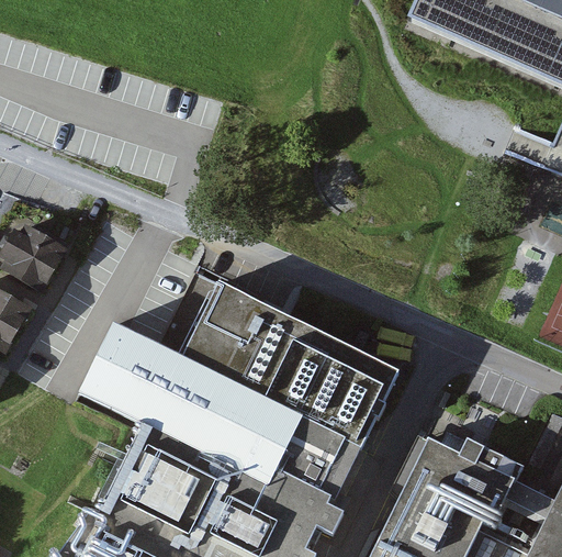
[(420,0),(412,21),(561,86),(561,153),(561,156),(558,163),(561,165),(561,0),(420,0)]
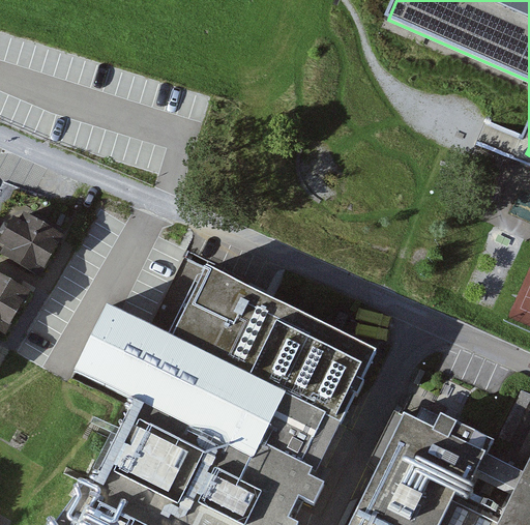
[(62,233),(19,209),(0,241),(0,250),(40,272),(62,233)]
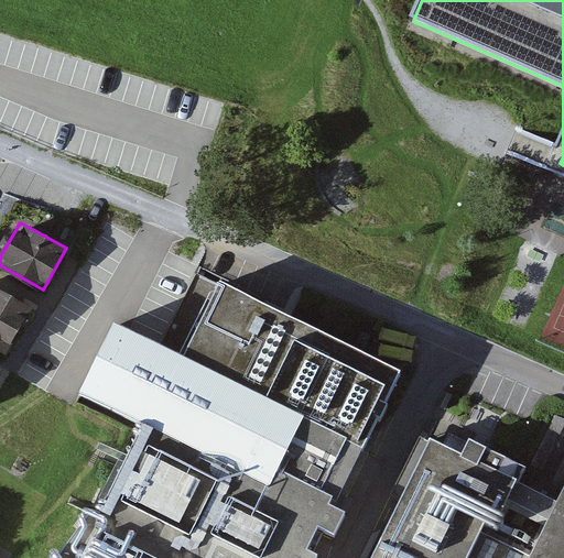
[(402,371),(219,280),(182,354),(115,320),(77,394),(269,490),(278,472),(292,479),(277,509),(252,556),(257,557),(303,557),(333,499),(321,492),(347,440),(364,449),(402,371)]
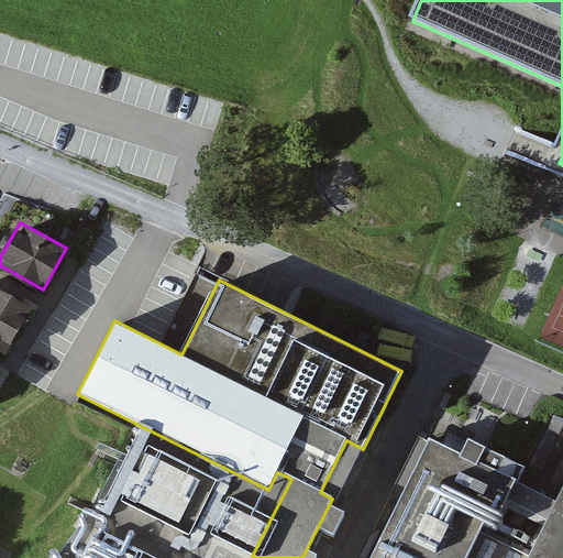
[(0,348),(7,351),(32,307),(0,288),(0,348)]
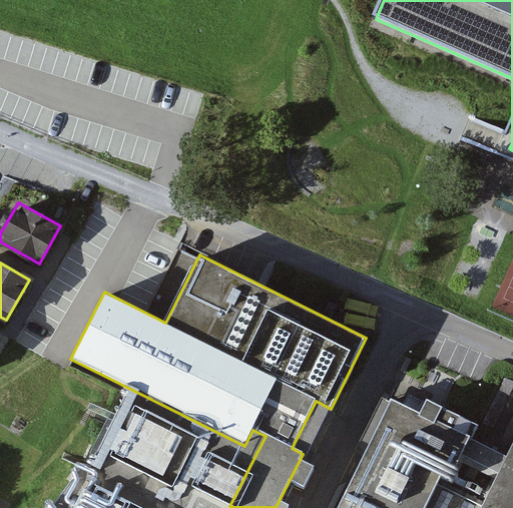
[(419,412),(391,398),(337,507),(512,507),(512,443),(508,454),(473,438),(481,423),(427,397),(419,412)]
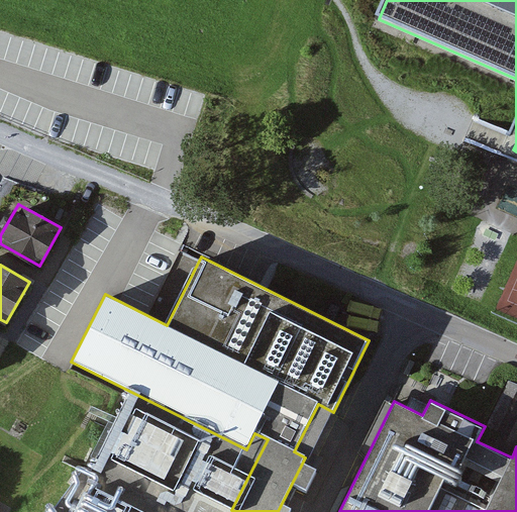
[(52,511),(50,511),(235,511),(231,510),(253,467),(126,402),(84,475),(52,511)]
